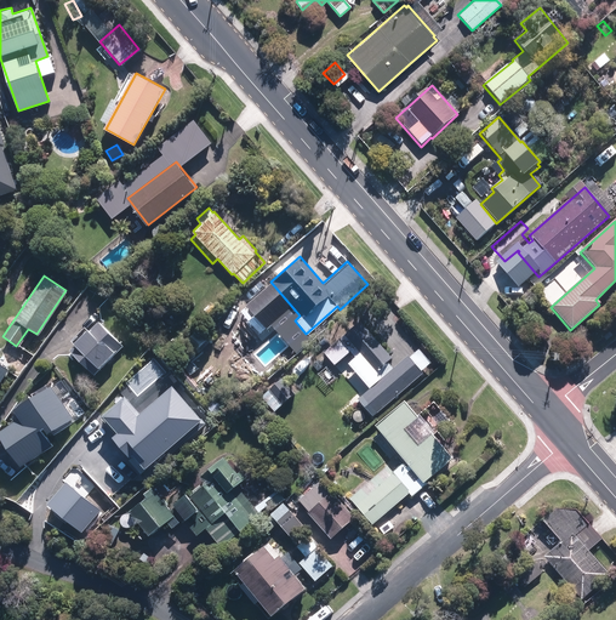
[(223,316),(211,325),(223,340),(235,329),(223,316)]
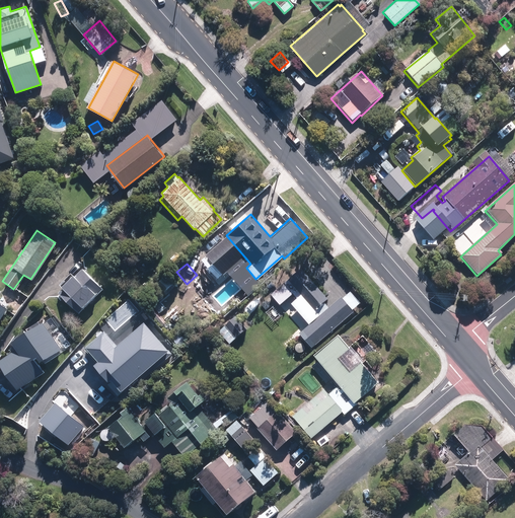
[(300,329),(313,345),(353,310),(351,308),(359,302),(349,290),(341,297),(340,295),(327,306),(323,301),(326,298),(300,268),(270,293),(279,304),(291,293),(295,297),(290,302),(307,323),(300,329)]
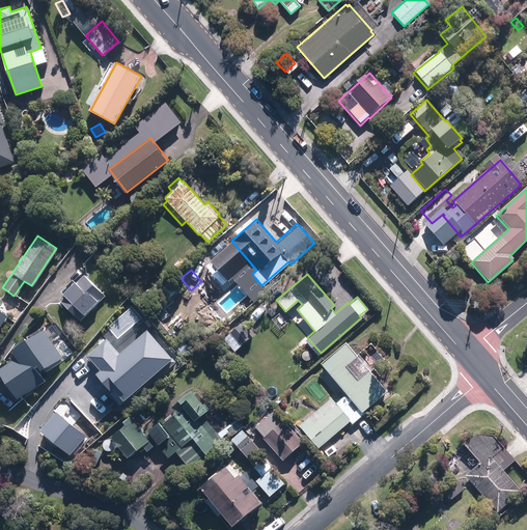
[(103,295),(83,275),(58,299),(78,318),(83,314),(84,314),(98,301),(103,295)]
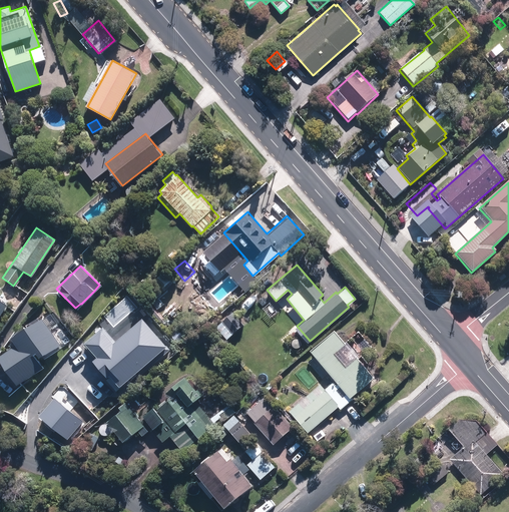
[(162,273),(153,281),(160,289),(169,280),(162,273)]
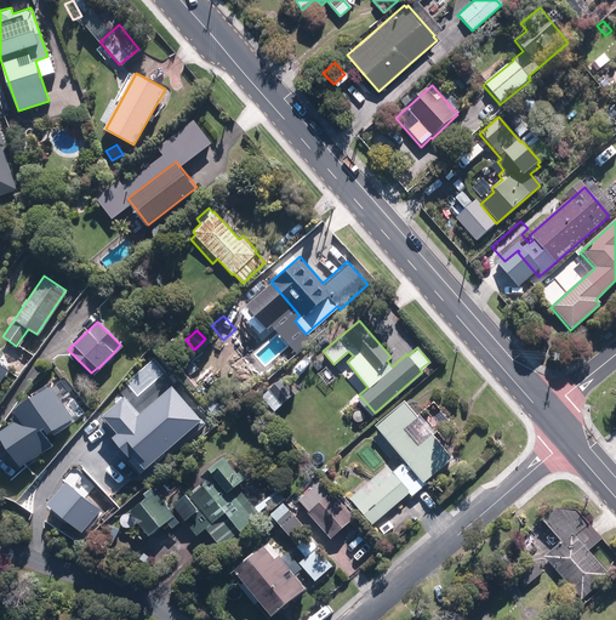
[(272,410),(292,392),(279,377),(258,396),(272,410)]
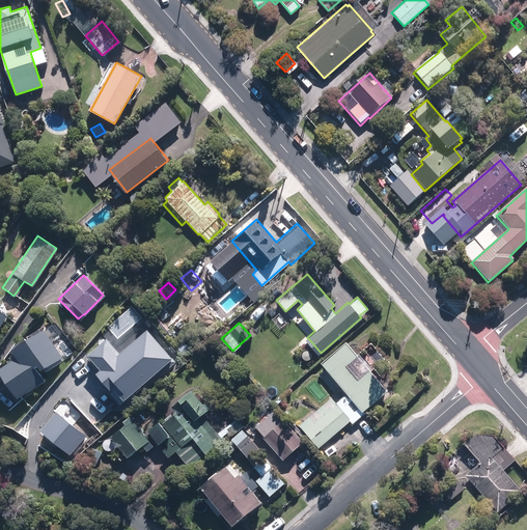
[(11,360),(0,368),(0,372),(18,397),(44,380),(35,367),(38,365),(42,370),(61,357),(43,330),(14,350),(14,351),(8,355),(11,360)]
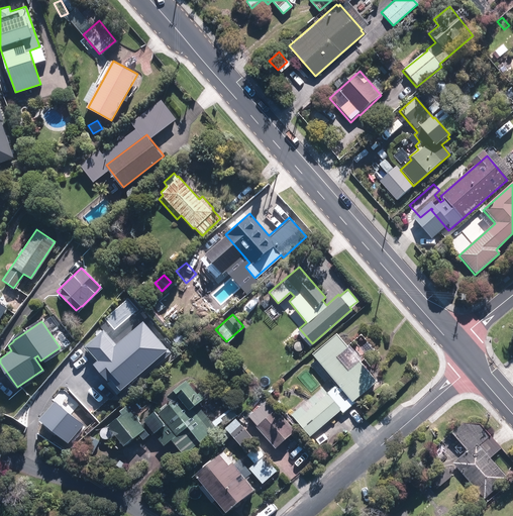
[(184,337),(176,331),(172,337),(180,343),(184,337)]
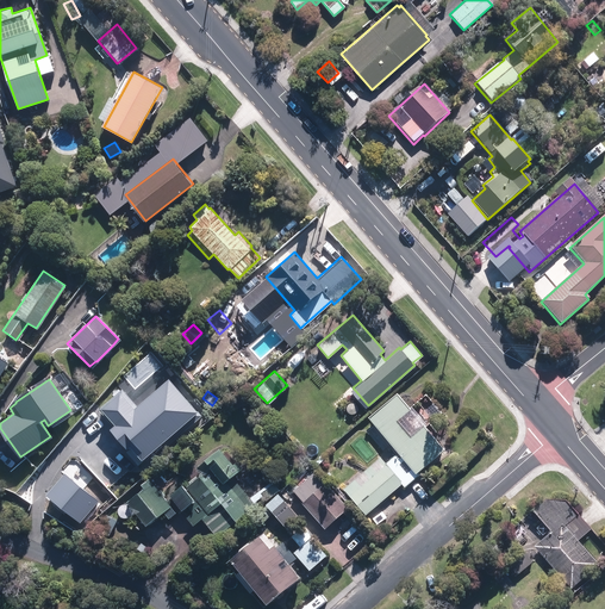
[(398,393),(368,417),(397,452),(384,463),(385,464),(347,493),(363,515),(401,484),(403,486),(419,473),(417,471),(444,449),(423,424),(410,434),(398,418),(411,409),(398,393)]
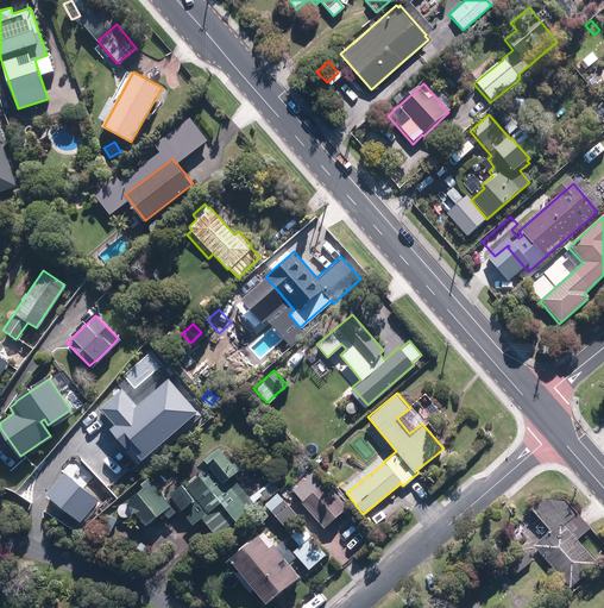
[(439,411),(431,401),(422,408),(431,418),(439,411)]
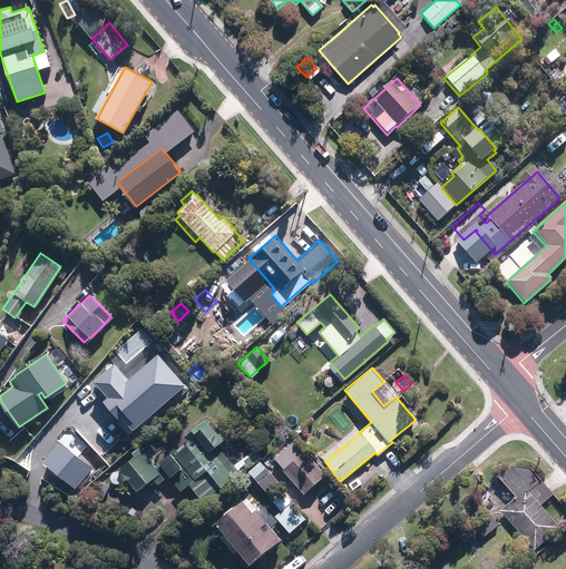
[(87,421),(106,442),(145,408),(133,393),(122,403),(108,389),(91,403),(98,411),(87,421)]
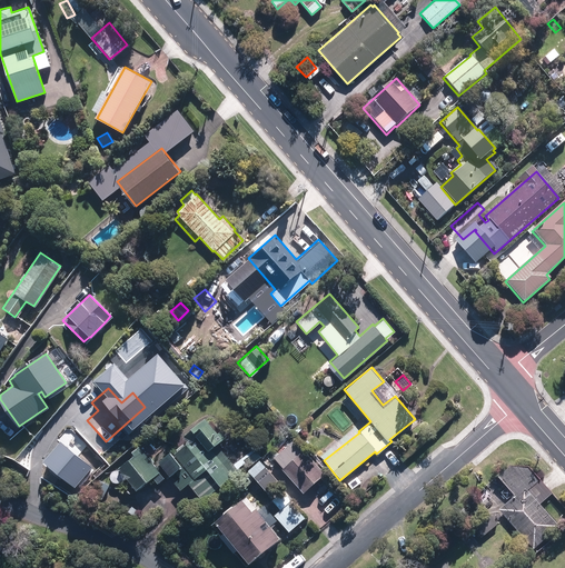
[(267,396),(264,391),(257,396),(261,401),(267,396)]
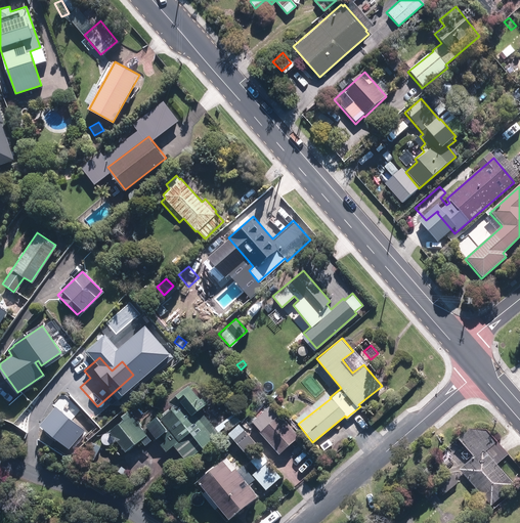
[(165,451),(173,444),(185,461),(219,434),(200,409),(208,402),(204,396),(201,398),(189,385),(169,401),(173,406),(158,419),(156,417),(145,425),(156,438),(160,435),(165,440),(160,444),(165,451)]
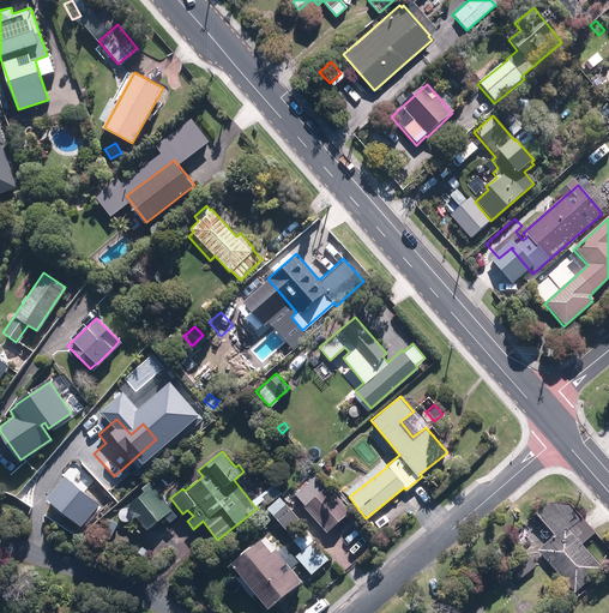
[(313,463),(317,468),(324,462),(320,457),(313,463)]
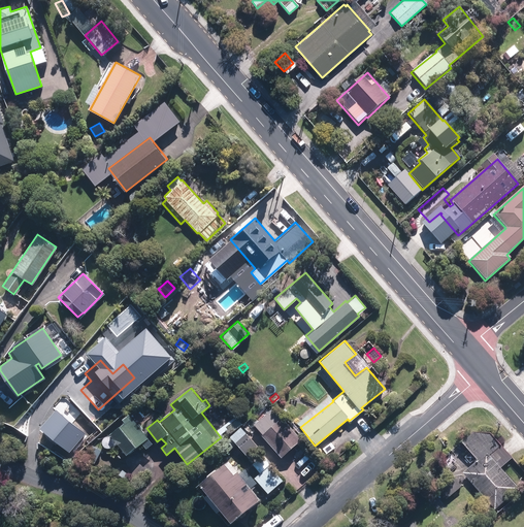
[(127,455),(148,437),(128,414),(122,419),(124,422),(109,434),(127,455)]
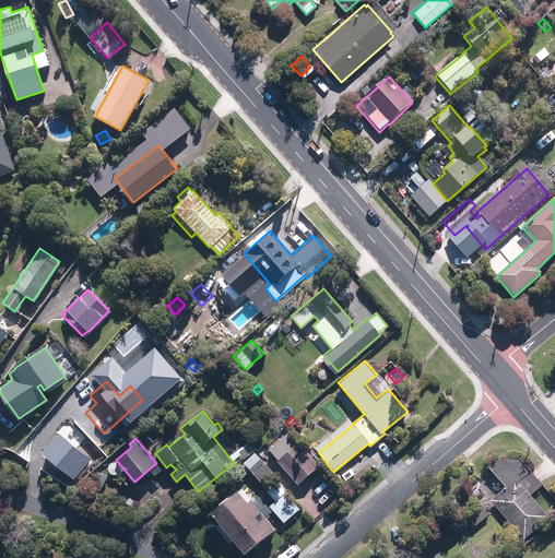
[(276,460),(297,484),(318,464),(297,441),(276,460)]
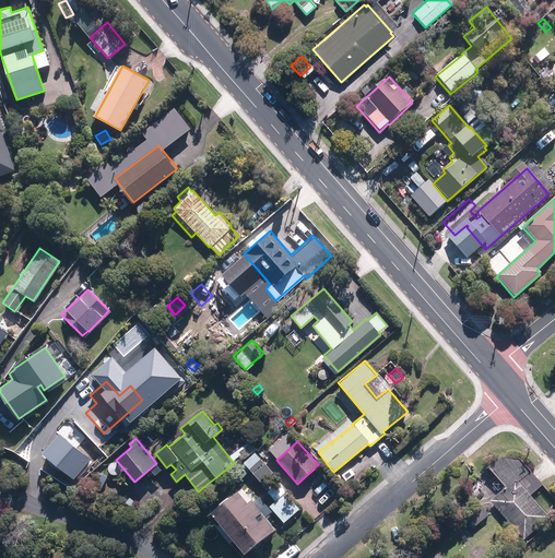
[(250,442),(238,451),(243,458),(255,448),(250,442)]
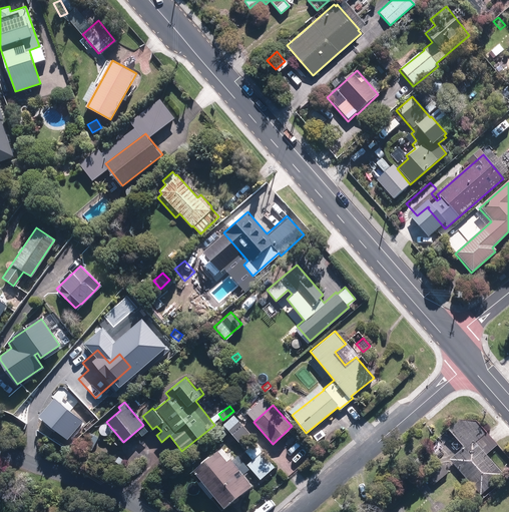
[(448,458),(479,494),(503,473),(485,453),(496,443),(476,419),(458,418),(447,427),(463,446),(448,458)]
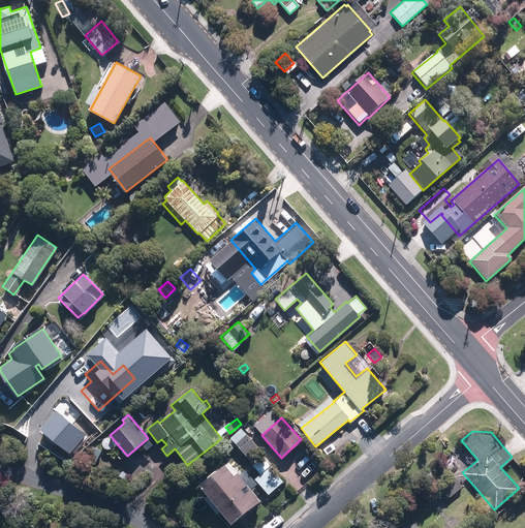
[(227,464),(202,485),(233,524),(261,501),(239,472),(236,474),(227,464)]
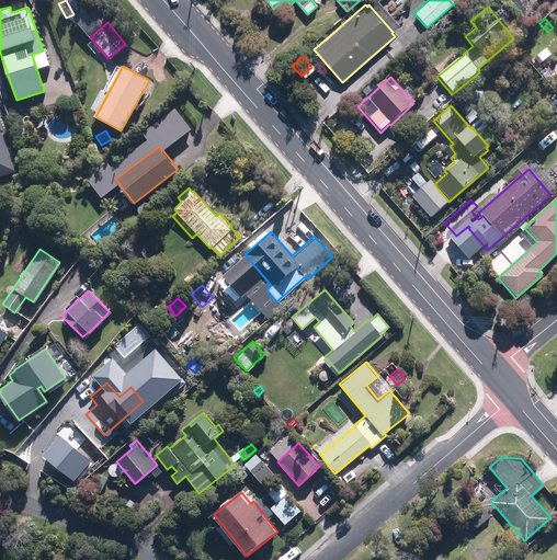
[(484,521),(489,515),(479,504),(463,517),(473,529),(478,525),(480,528),(486,524),(484,521)]
